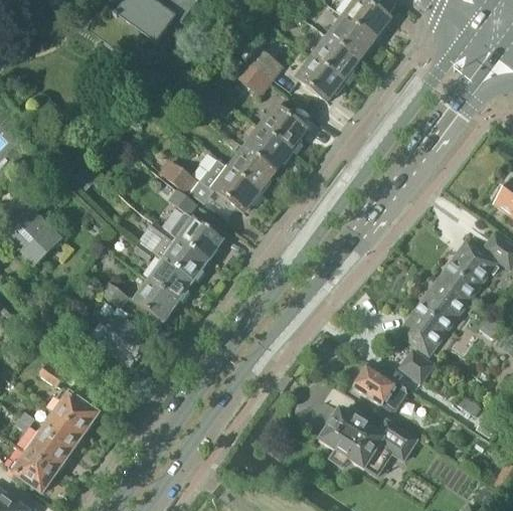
[(107,4),(89,29),(141,66),(175,19),(181,24),(198,0),(165,0),(162,5),(155,0),(125,0),(117,12),(107,4)]
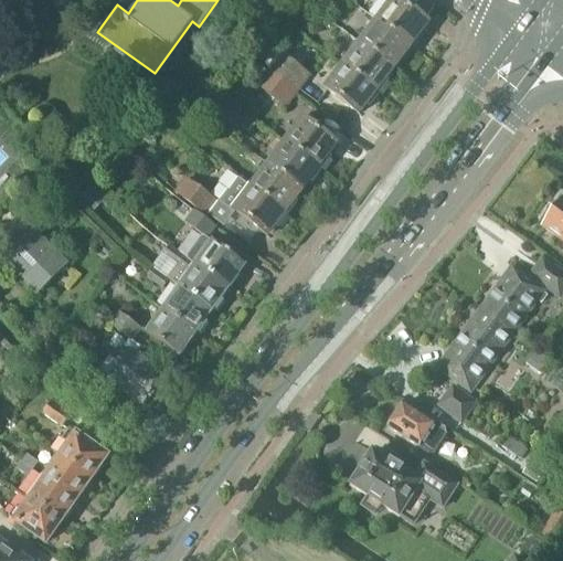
[(220,0),(233,9),(240,0),(220,0)]
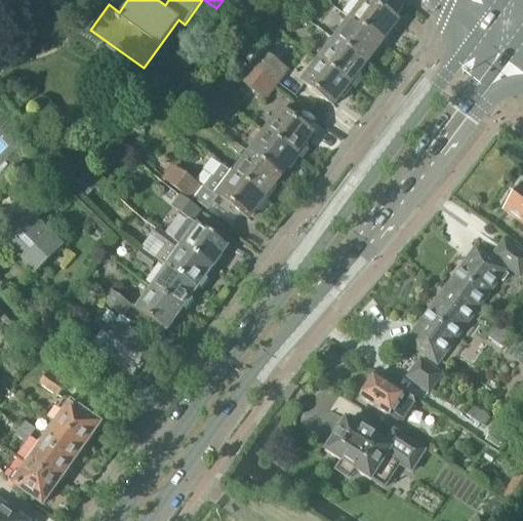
[(350,0),(343,10),(352,16),(383,40),(399,18),(395,16),(404,4),(398,0),(350,0)]
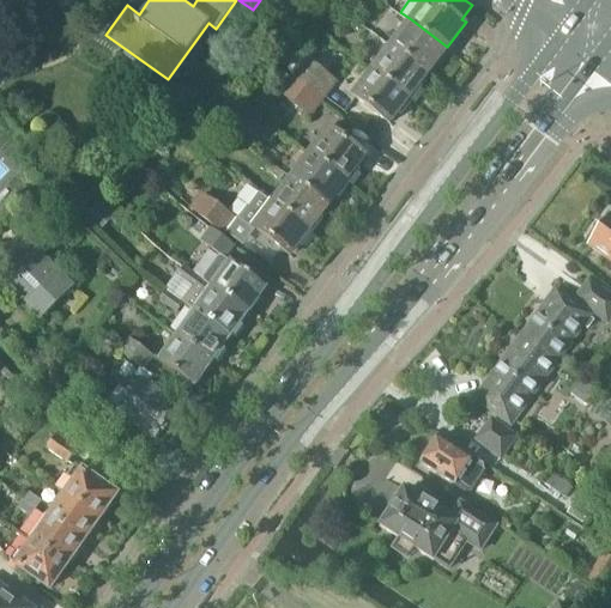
[(328,4),(320,14),(332,23),(340,12),(328,4)]
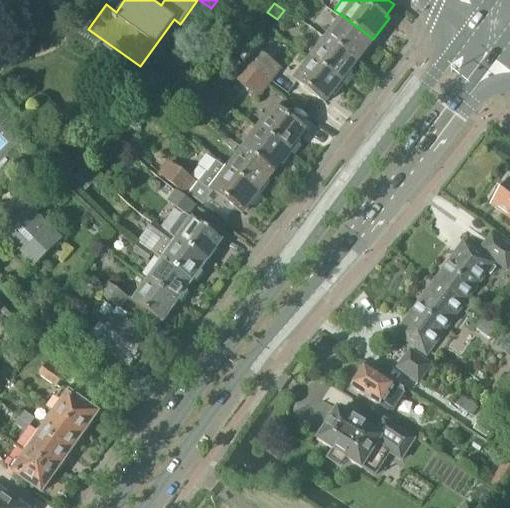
[(343,16),(328,37),(358,60),(373,39),(343,16)]
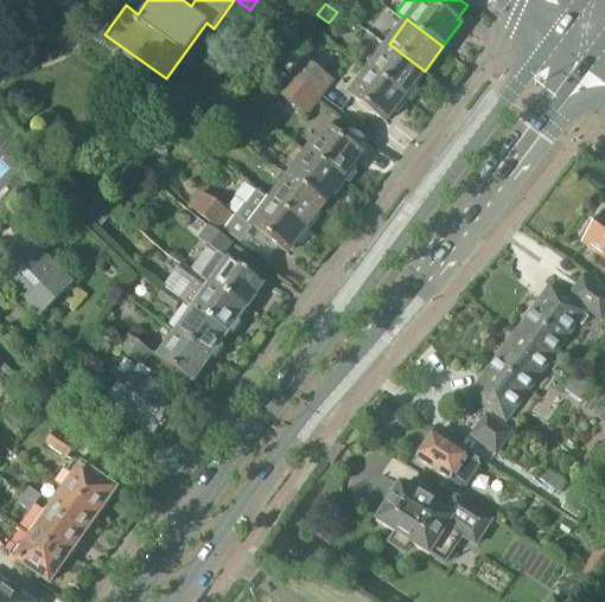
[(389,44),(370,68),(406,95),(425,71),(389,44)]
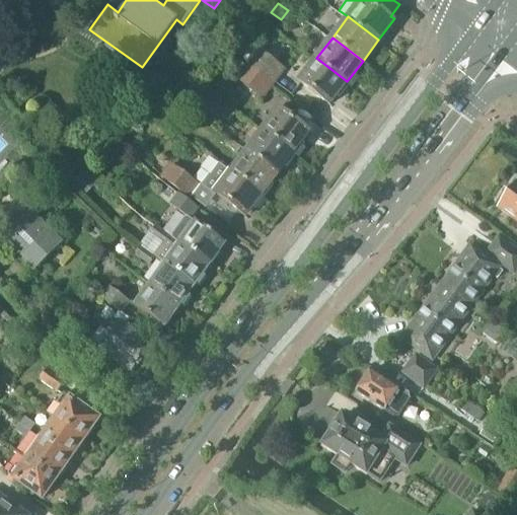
[(260,49),(250,60),(275,79),(296,94),(305,82),(330,102),(347,81),(316,58),(302,77),(286,65),(284,68),(260,49)]
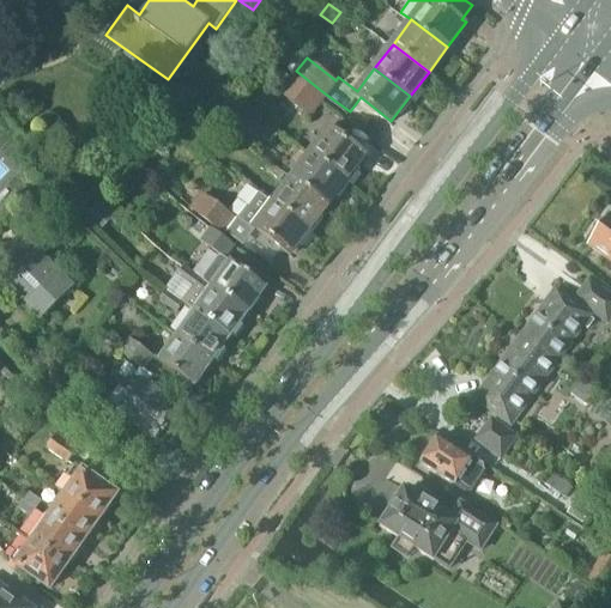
[(284,68),(276,79),(284,85),(292,74),(284,68)]
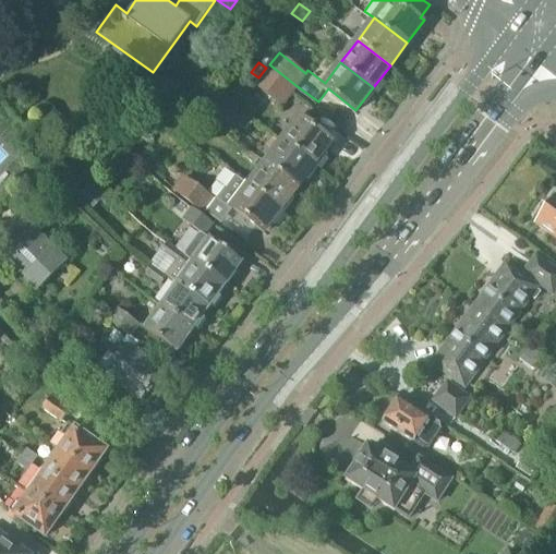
[(260,79),(256,82),(282,103),(295,85),(269,64),(267,69),(266,68),(258,77),(260,79)]
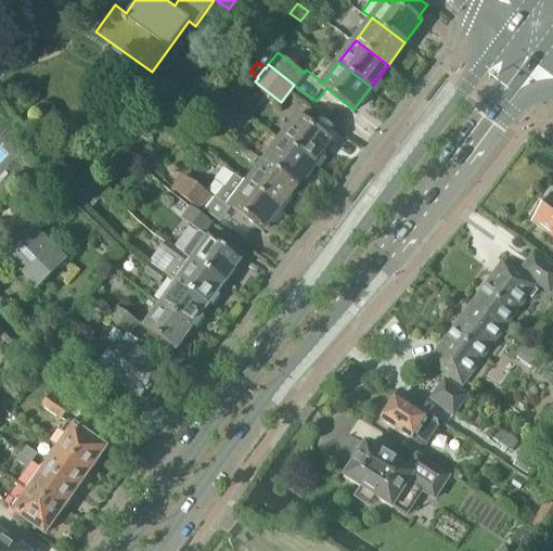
[(297,113),(280,136),(314,162),(332,139),(297,113)]
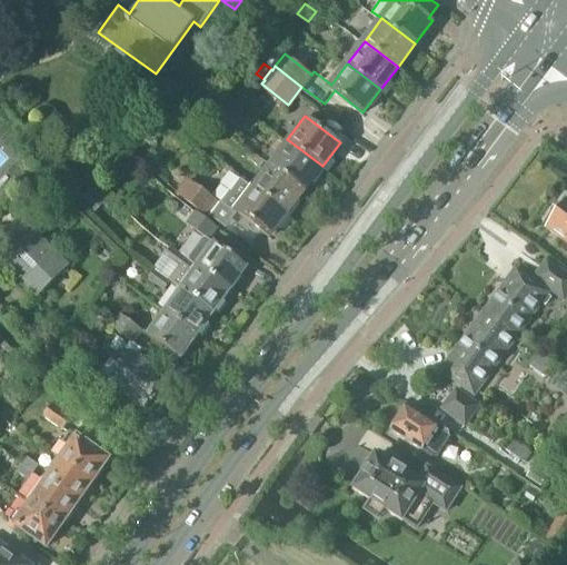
[(287,139),(269,162),(305,189),(322,166),(287,139)]
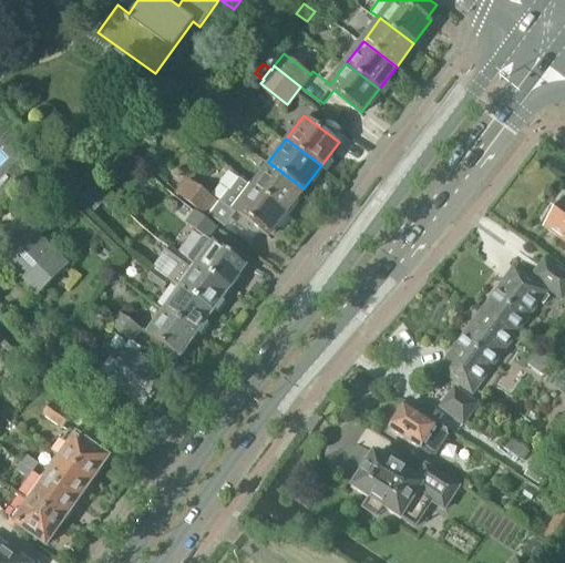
[(268,162),(252,184),(287,211),(304,188),(268,162)]
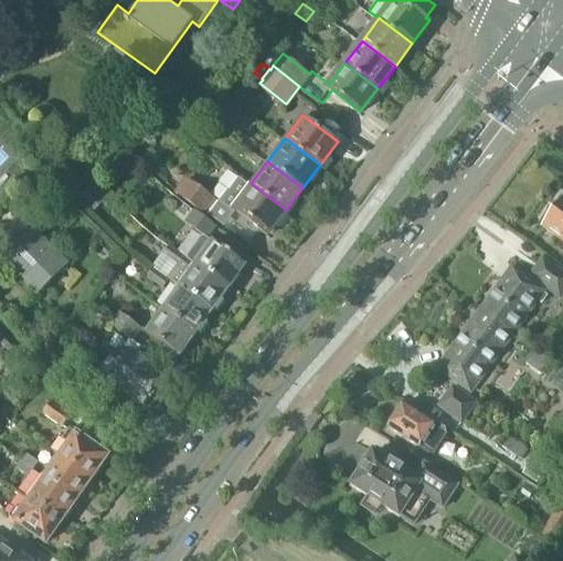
[(221,198),(210,212),(225,224),(236,210),(268,233),(286,210),(251,183),(243,178),(240,175),(230,188),(229,187),(221,198)]
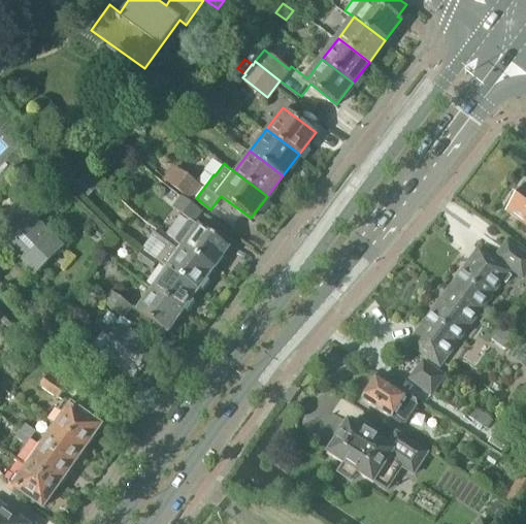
[(201,185),(173,164),(164,176),(193,197),(201,185)]
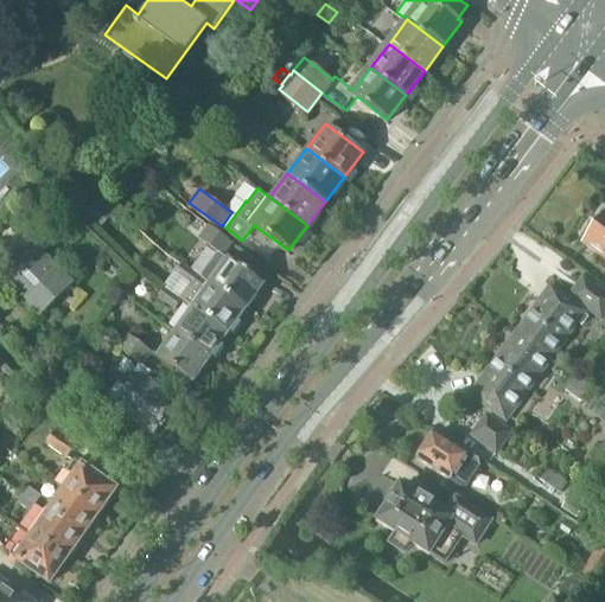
[(604,215),(585,241),(604,255),(604,215)]
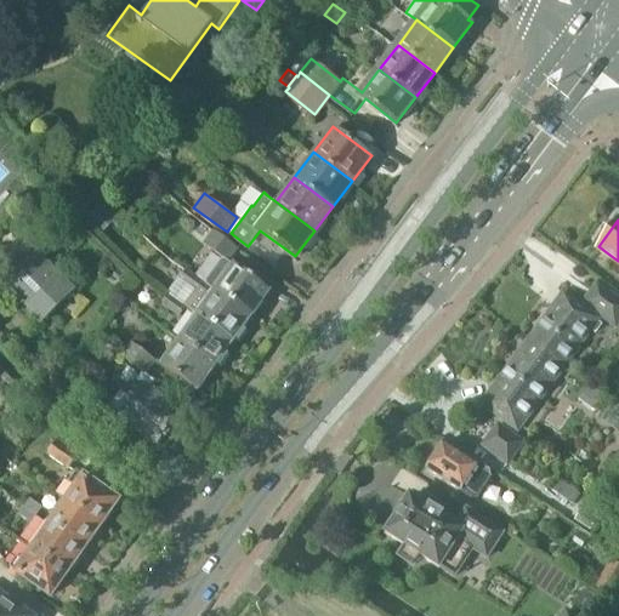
[(214,228),(204,241),(225,256),(228,258),(238,245),(214,228)]
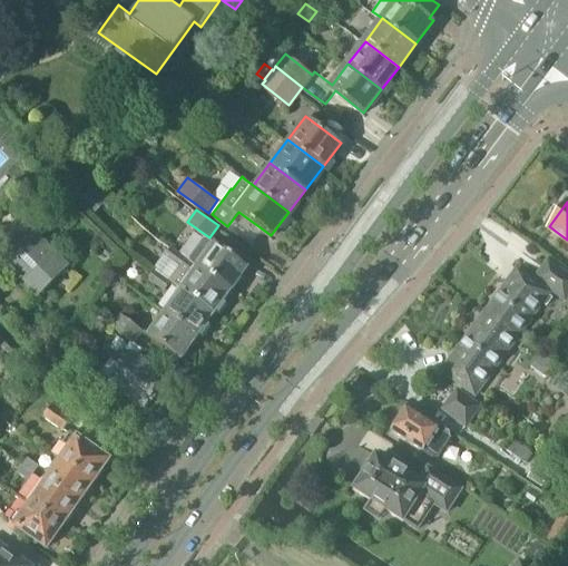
[(69,264),(21,216),(0,236),(0,255),(38,294),(69,264)]
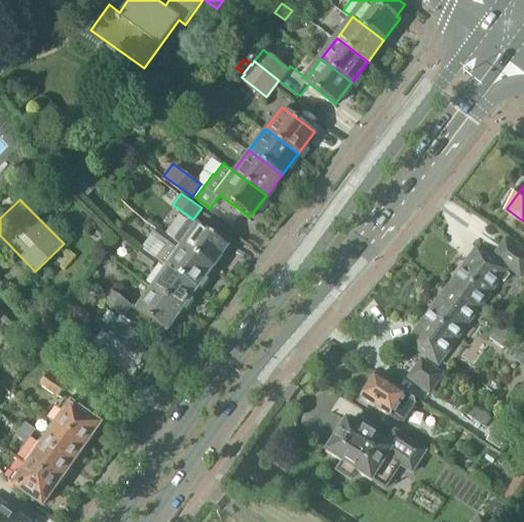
[(190,217),(175,237),(184,244),(214,265),(229,245),(199,223),(193,219),(190,217)]
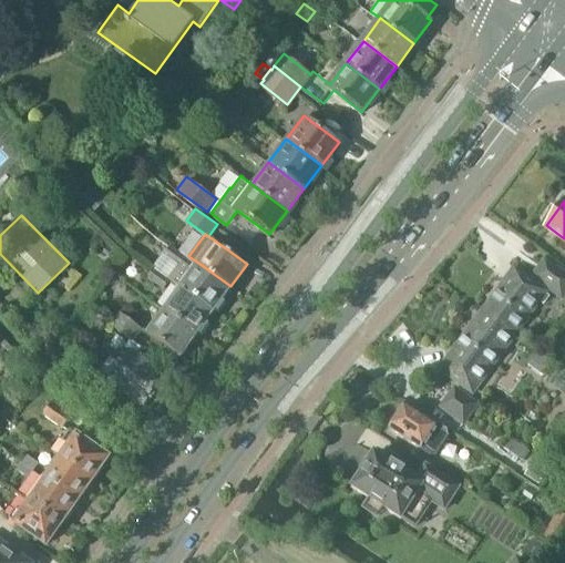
[(164,252),(154,266),(171,278),(182,286),(214,309),(230,286),(198,263),(188,256),(171,243),(170,244),(164,252)]
